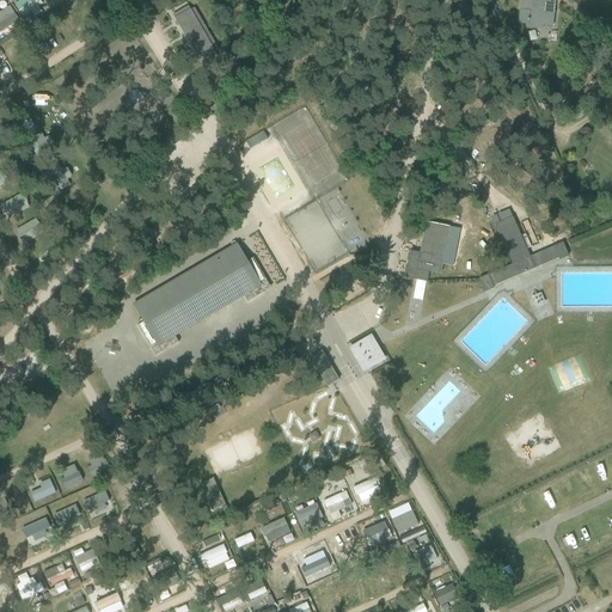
[(22,16),(43,2),(41,0),(18,0),(14,2),(22,16)]
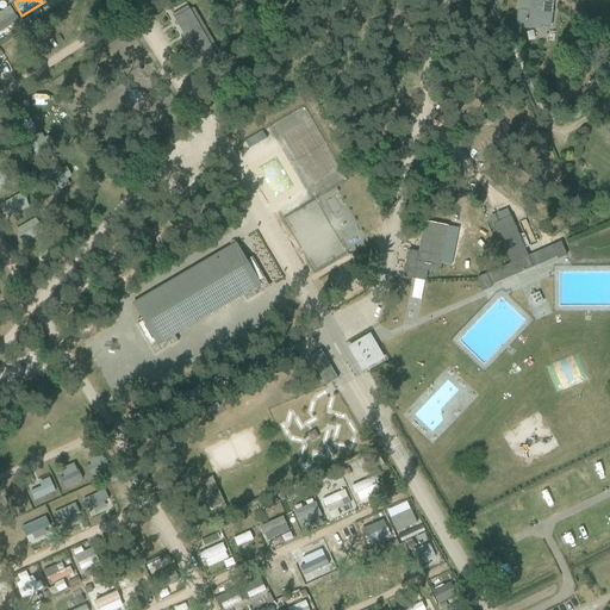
[(526,27),(540,29),(540,26),(551,27),(553,0),(537,0),(537,1),(529,0),(520,0),(518,11),(517,24),(526,25),(526,27)]
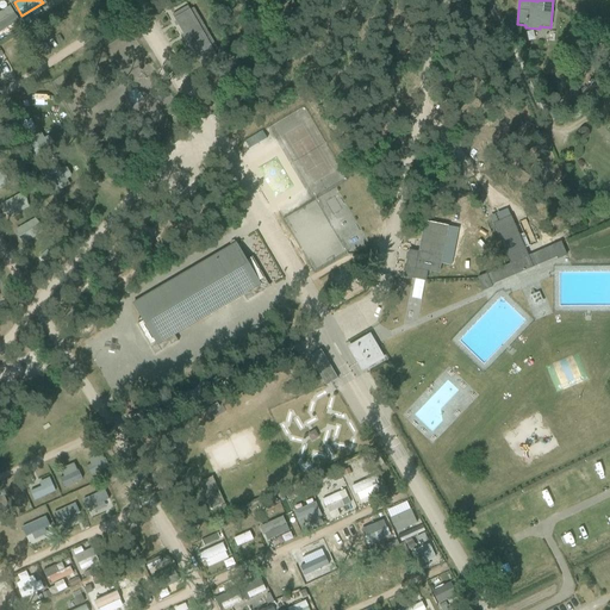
[(8,7),(0,12),(0,32),(18,22),(8,7)]
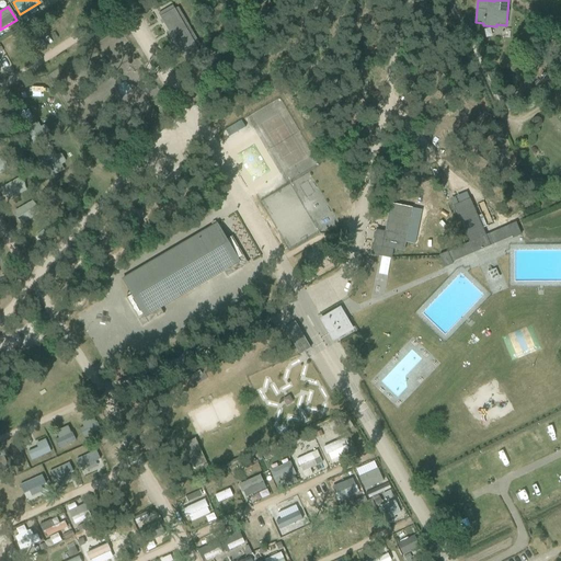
[(172,7),(159,14),(185,60),(195,55),(199,53),(196,48),(199,46),(183,18),(178,8),(174,10),(172,7)]
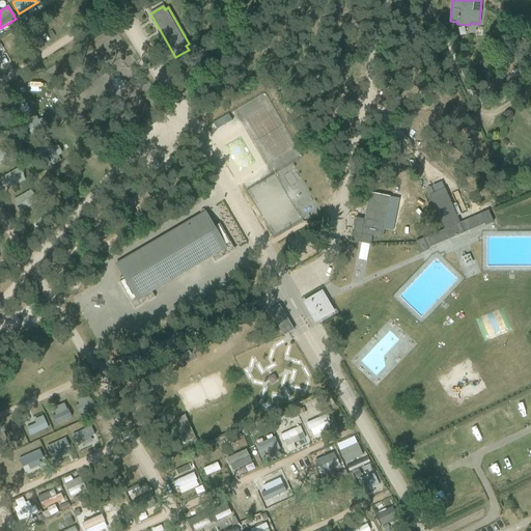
[(510,40),(514,40),(514,37),(524,38),(525,32),(511,30),(510,40)]
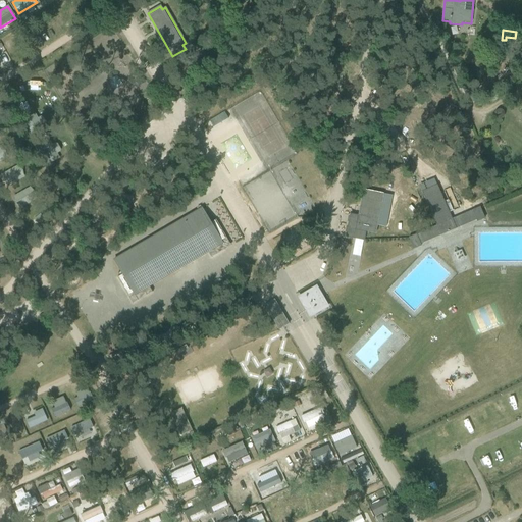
[(10,50),(21,44),(16,35),(5,41),(10,50)]
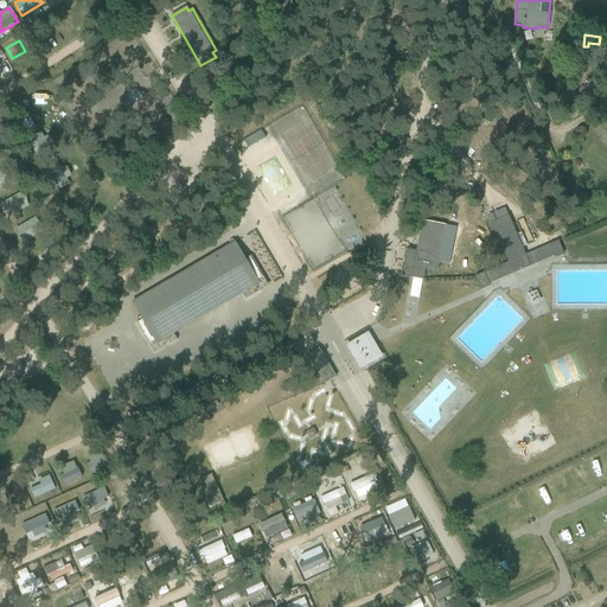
[(27,141),(38,163),(57,152),(46,132),(27,141)]
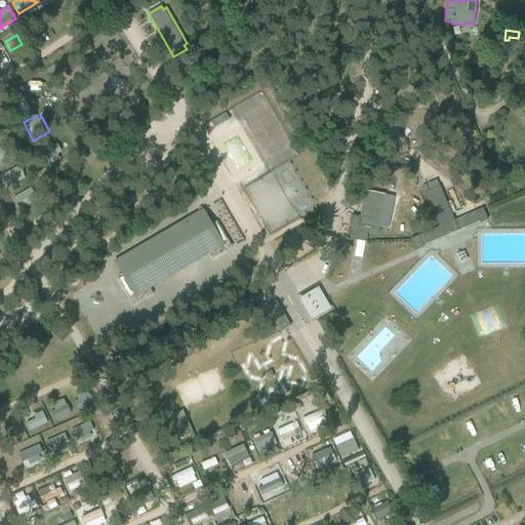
[(232,155),(244,150),(240,140),(229,146),(232,155)]
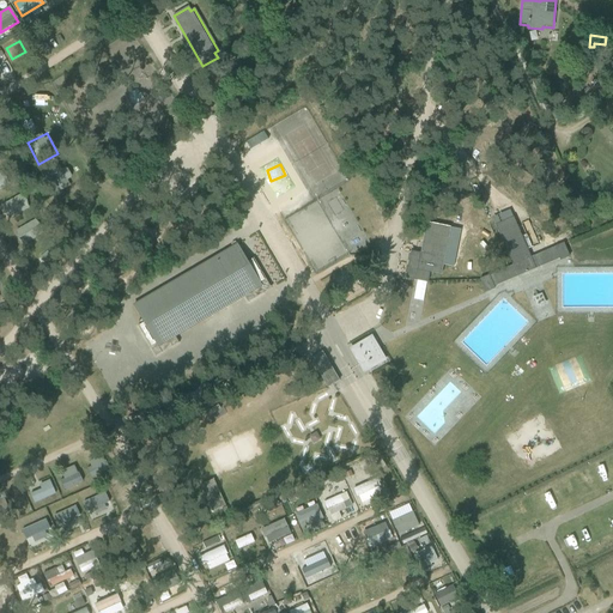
[(46,186),(64,176),(56,165),(40,176),(46,186)]
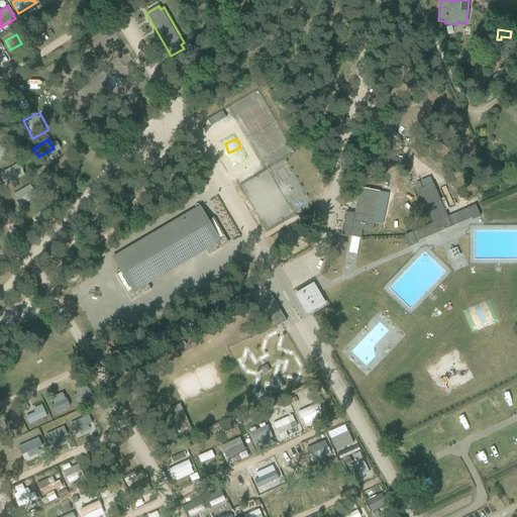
[(53,174),(66,164),(59,154),(45,166),(53,174)]
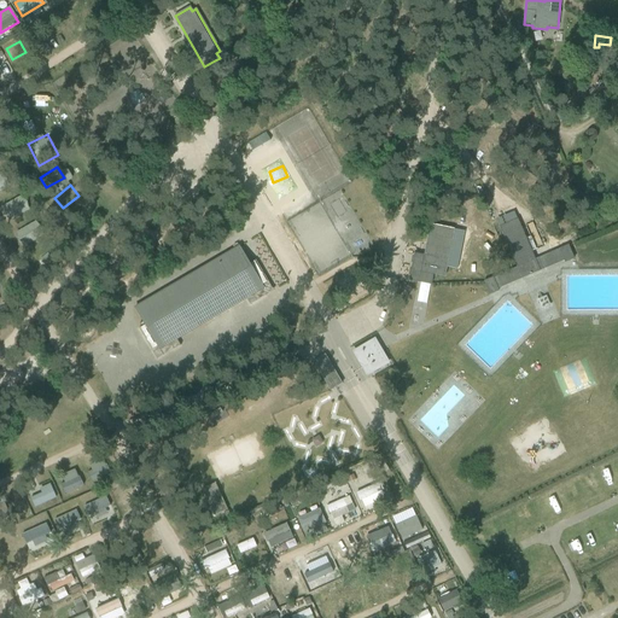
[(85,221),(99,215),(95,204),(81,210),(85,221)]
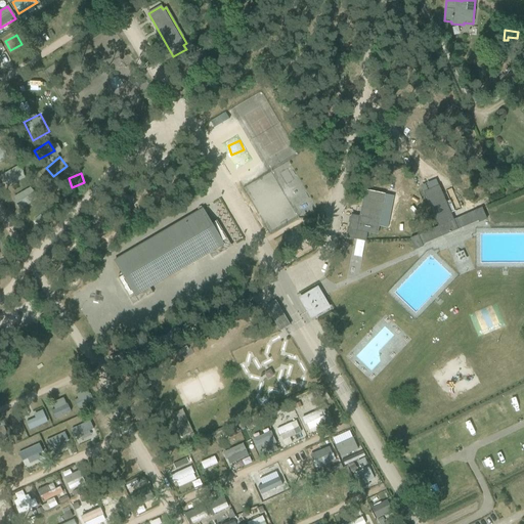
[(434,229),(410,239),(415,249),(415,251),(423,248),(420,239),(440,231),(442,236),(457,230),(455,224),(476,216),(479,223),(486,220),(486,218),(482,209),(453,221),(439,186),(424,192),(438,227),(434,229)]
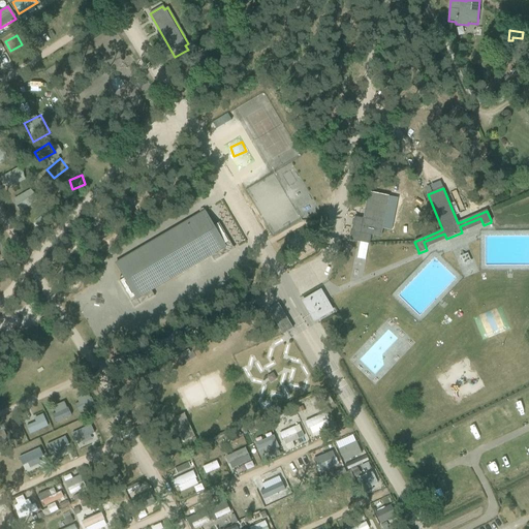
[(350,236),(351,236),(350,241),(369,244),(370,236),(380,238),(389,196),(368,192),(363,219),(354,218),(352,230),(351,230),(350,236)]
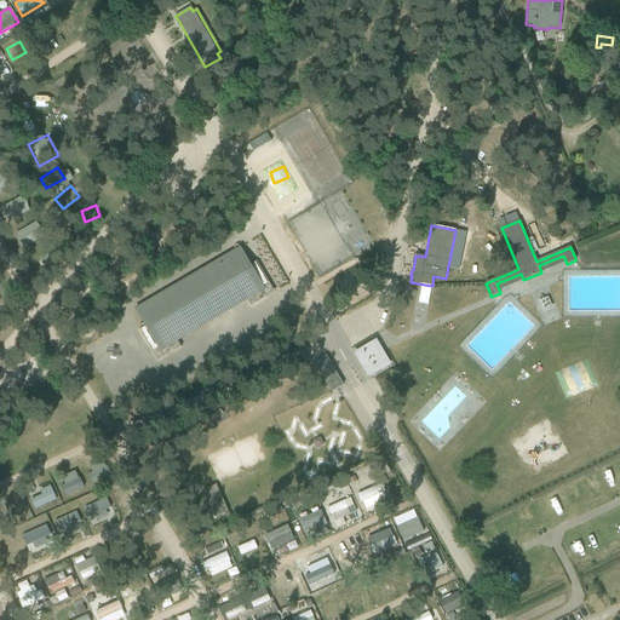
[(258,279),(264,275),(256,262),(250,265),(240,248),(136,309),(145,327),(139,329),(148,344),(154,340),(160,351),(171,345),(172,348),(179,344),(177,340),(247,300),(248,303),(256,299),(253,296),(264,290),(258,279)]
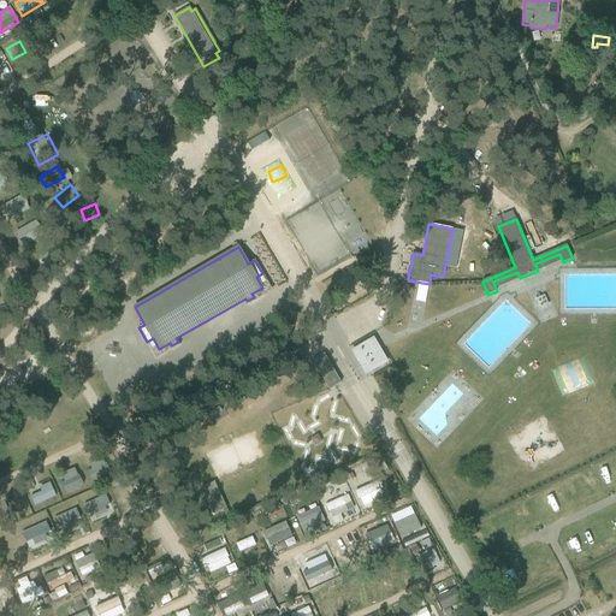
[(426,309),(438,311),(439,296),(427,295),(426,309)]
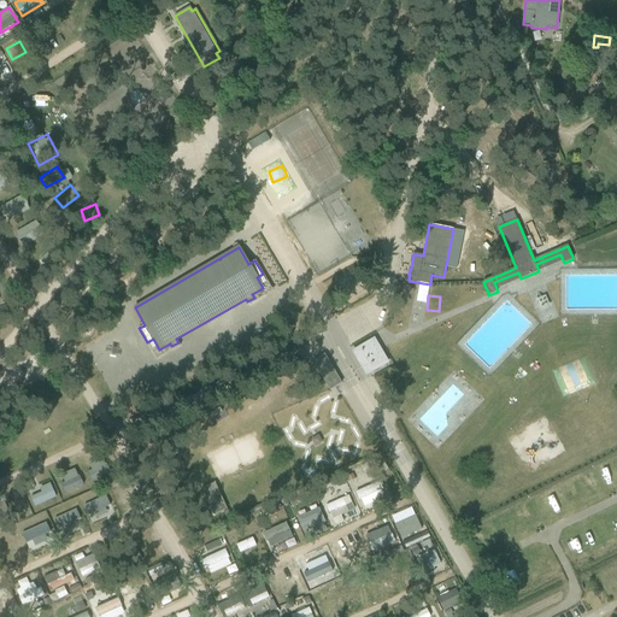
[(386,362),(377,350),(374,341),(354,352),(359,360),(363,358),(370,371),(386,362)]
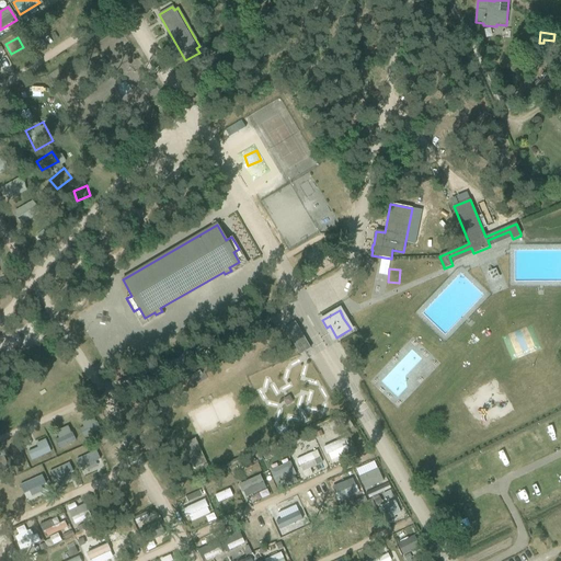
[(310,348),(295,322),(284,329),(299,355),(310,348)]
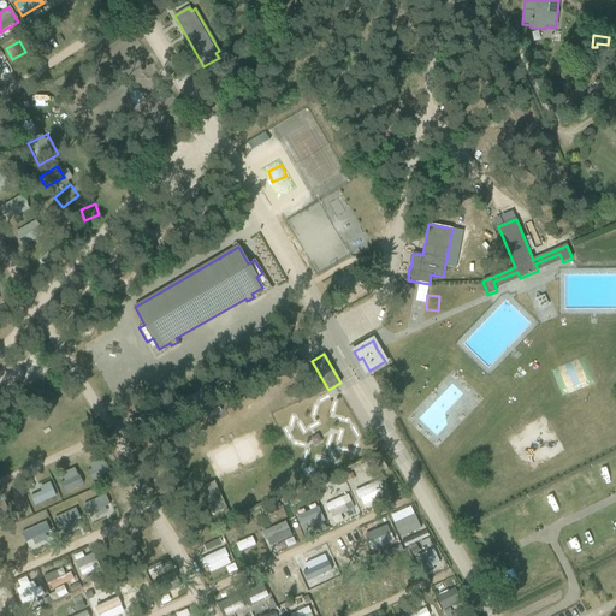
[(106,460),(88,468),(92,478),(111,469),(106,460)]
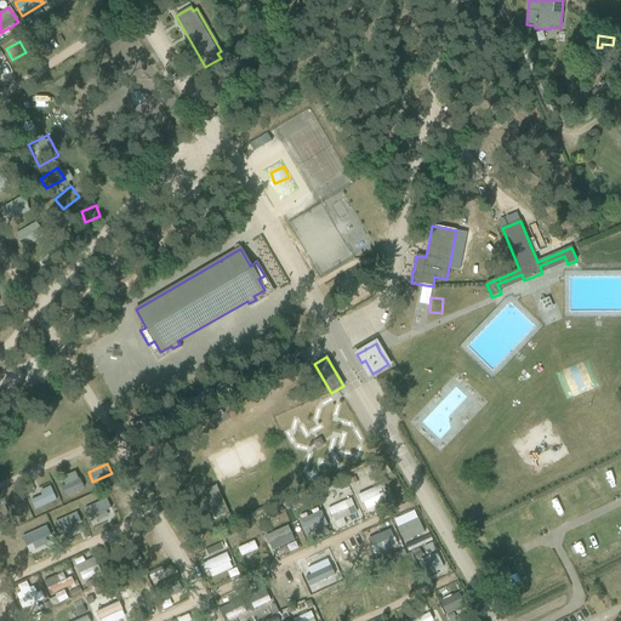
[(63,486),(66,494),(86,486),(81,472),(64,477),(67,485),(63,486)]
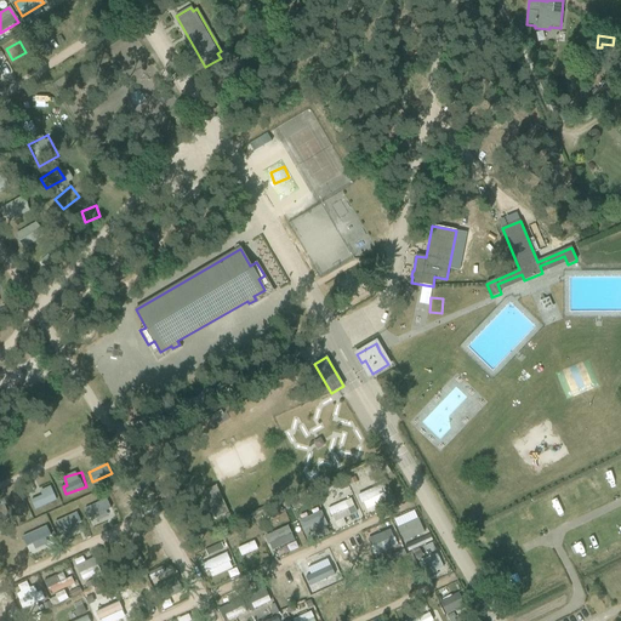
[(43,495),(32,500),(35,510),(57,500),(50,484),(40,489),(43,495)]
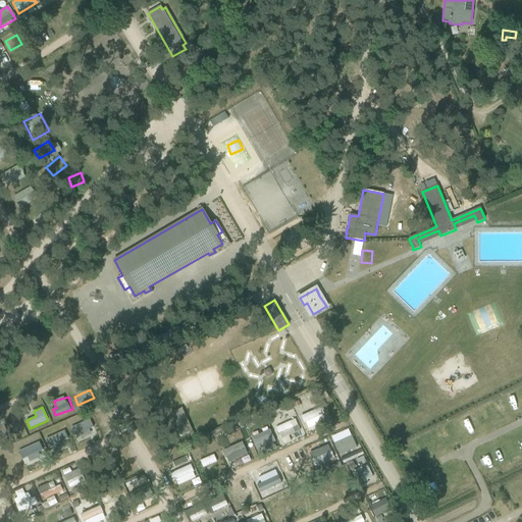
[(302,414),(307,428),(327,422),(322,407),(302,414)]
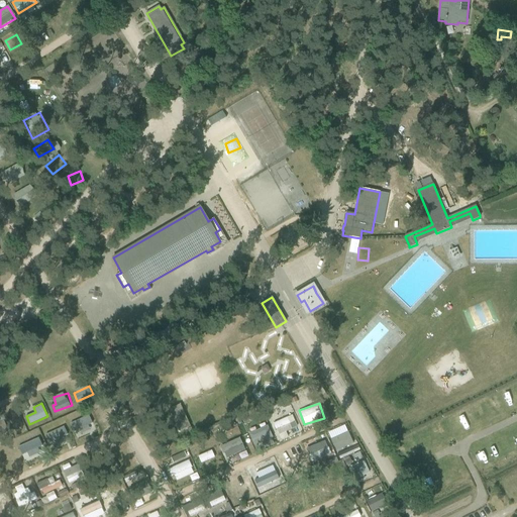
[(180,404),(169,409),(179,432),(190,427),(180,404)]
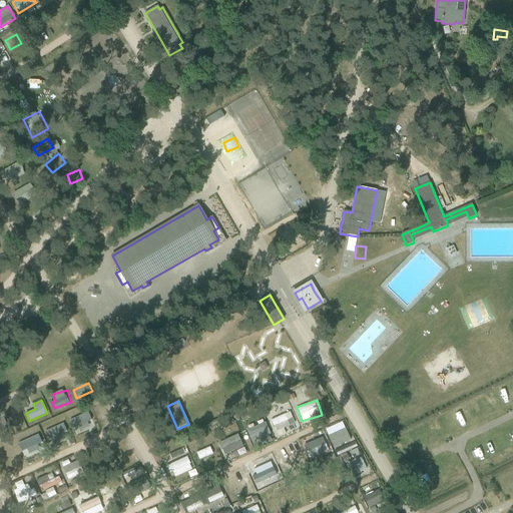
[(88,413),(70,421),(73,429),(91,421),(88,413)]
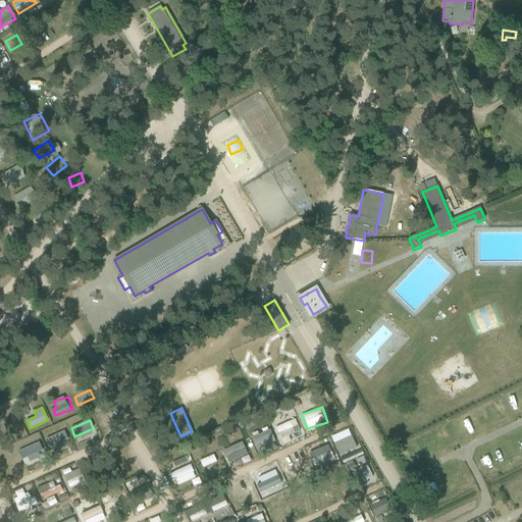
[(295,420),(276,427),(281,439),(300,431),(295,420)]
